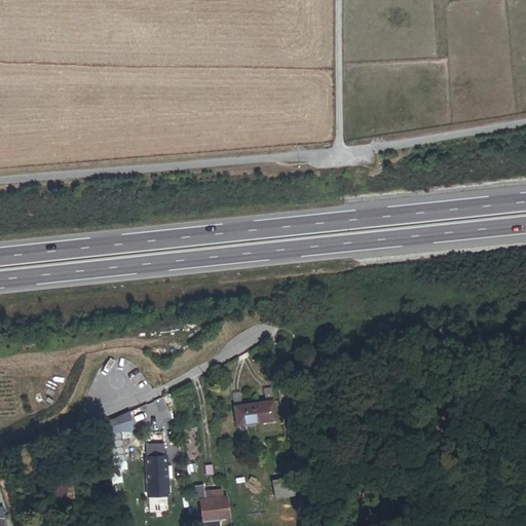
[(273,401),(234,407),(237,427),(275,421),(273,401)]
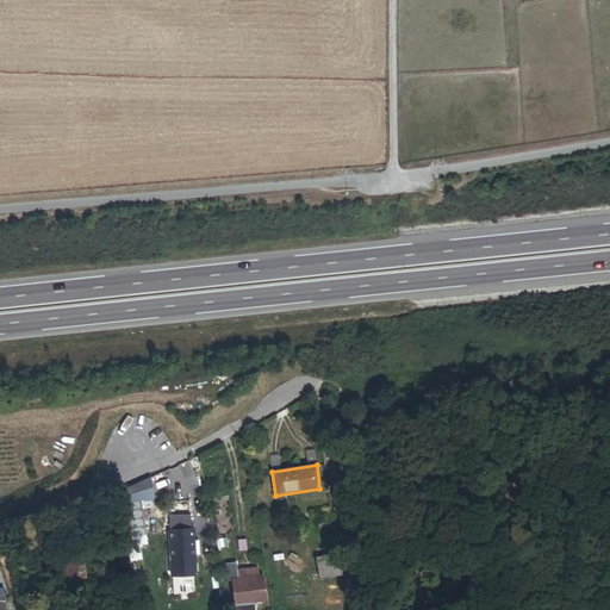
[(191,500),(166,503),(167,517),(169,517),(170,530),(169,530),(173,576),(198,574),(197,556),(195,556),(192,516),(193,516),(191,500)]
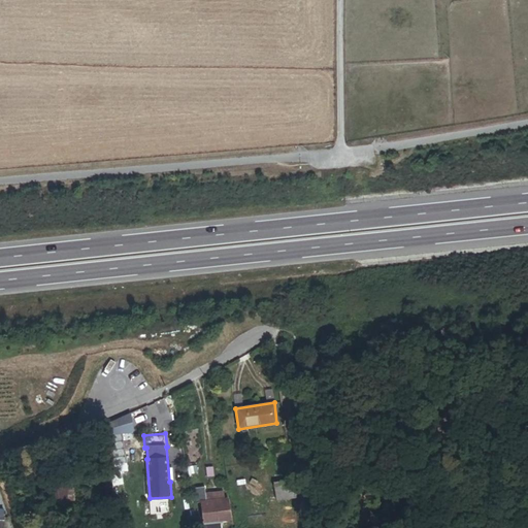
[(293,479),(274,482),(276,501),(296,498),(293,479)]
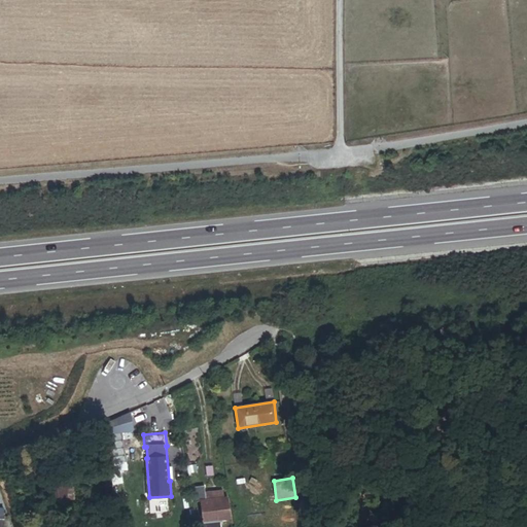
[(51,506),(74,502),(72,482),(48,485),(48,483),(40,484),(42,496),(50,495),(51,506)]
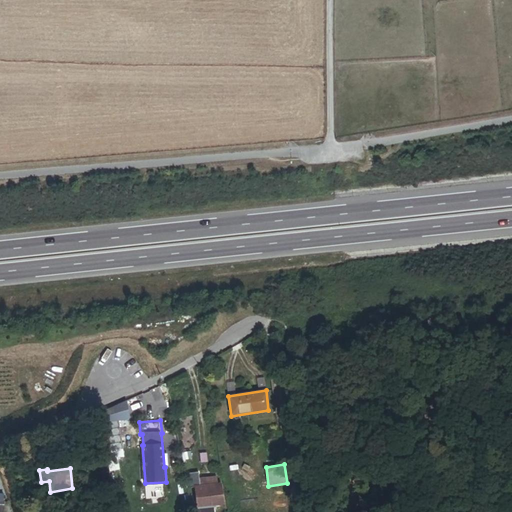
[(213,511),(213,504),(223,503),(221,484),(216,484),(216,476),(208,477),(208,478),(201,479),(201,477),(199,477),(198,473),(191,474),(193,487),(196,487),(198,506),(198,511),(213,511)]
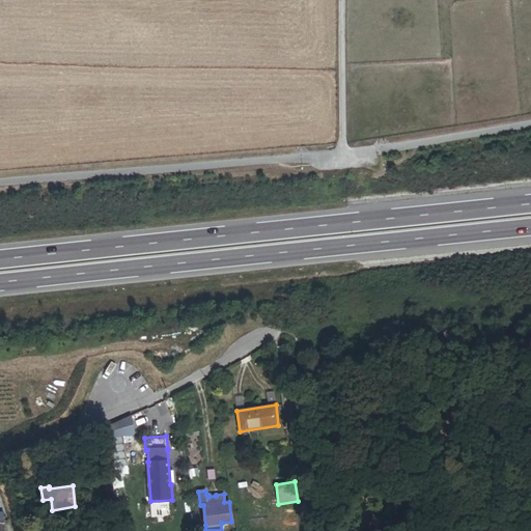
[(22,530),(34,530),(33,518),(20,520),(22,530)]
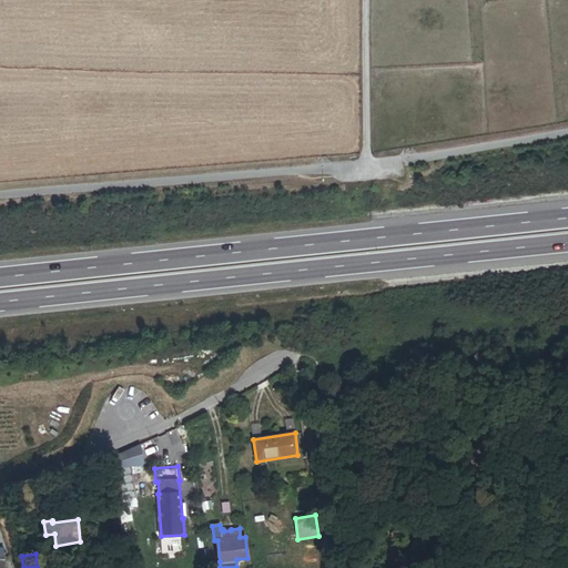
All buildings are outlined.
